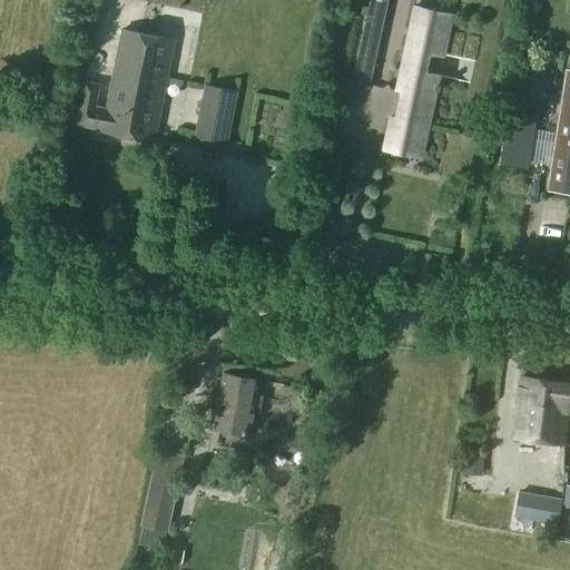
[(373,74),(389,0),(370,0),(355,69),(373,74)]
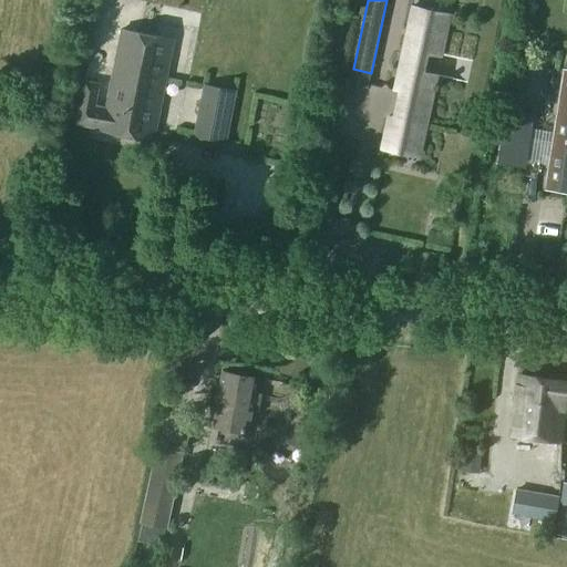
[(381,145),(380,151),(420,160),(437,76),(467,83),(472,62),(442,55),(449,23),(450,16),(451,13),(449,13),(412,6),(410,6),(410,8),(409,14),(392,92),(398,93),(392,116),(387,115),(381,145)]
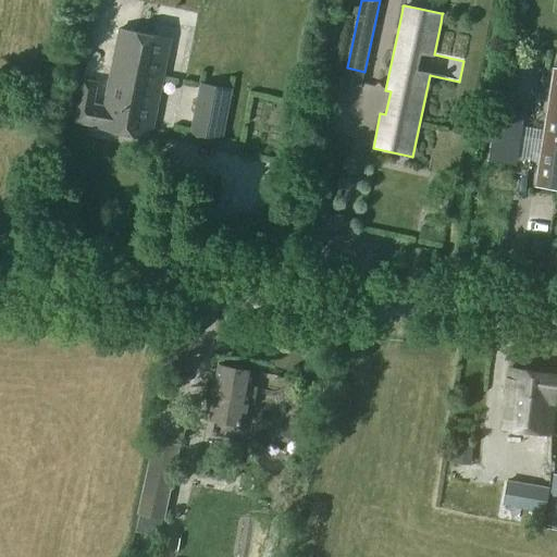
[(100,130),(151,139),(165,67),(164,67),(172,40),(119,28),(113,57),(112,57),(102,106),(96,104),(99,83),(83,78),(74,123),(100,128),(100,130)]
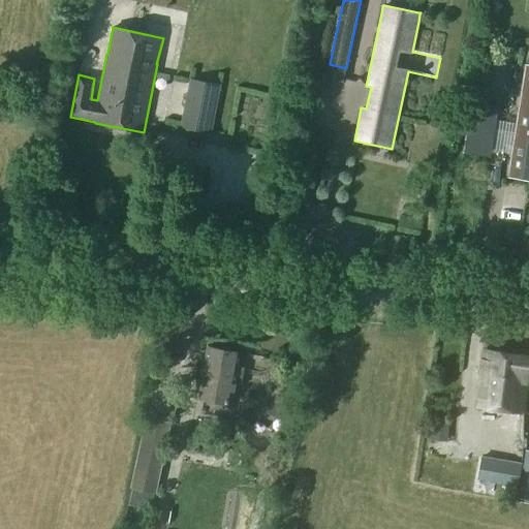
[(473,107),(470,127),(518,134),(517,142),(515,160),(511,175),(522,177),(528,177),(528,68),(526,83),(520,124),(494,120),(496,111),(473,107)]
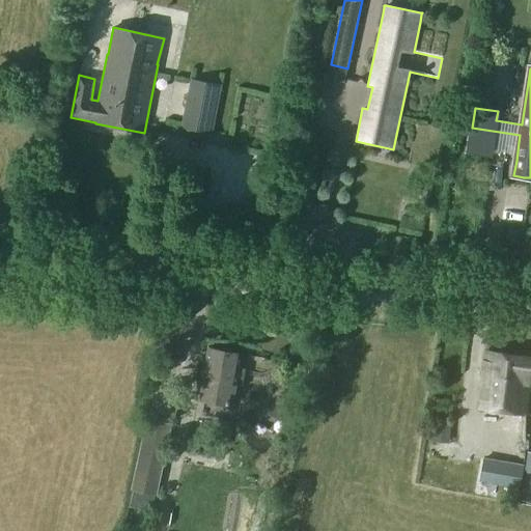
[(183,130),(211,135),(220,88),(191,83),(183,130)]
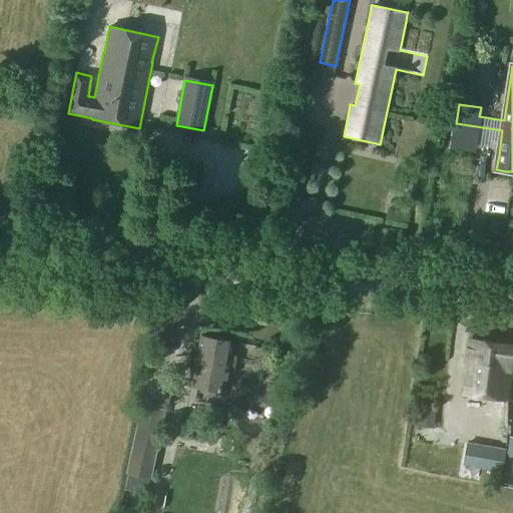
[(233,344),(201,338),(192,388),(224,394),(233,344)]
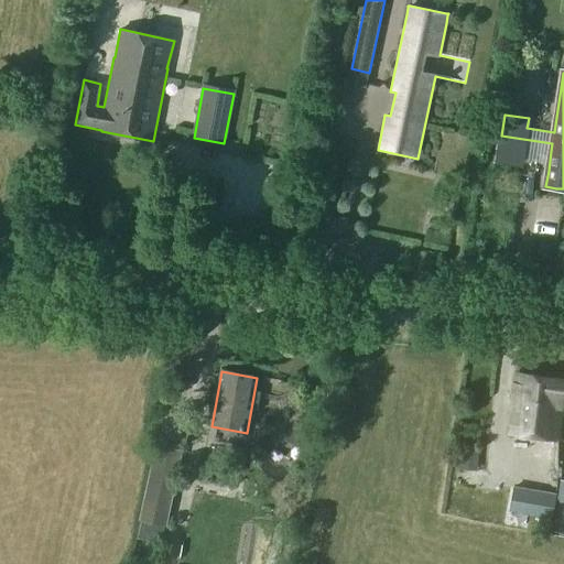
[(563,381),(517,375),(508,435),(555,443),(563,388),(563,381)]
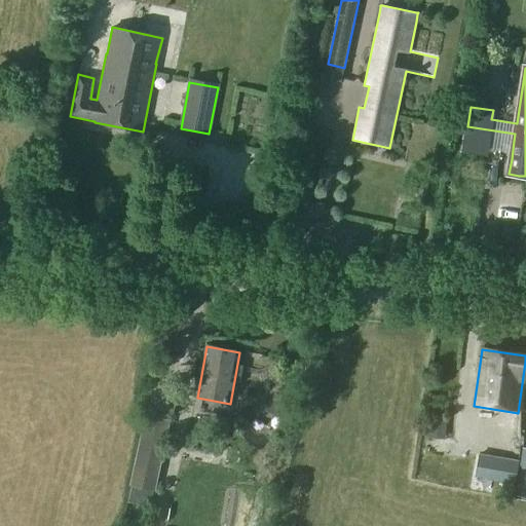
[(146,416),(130,487),(155,492),(171,421),(146,416)]
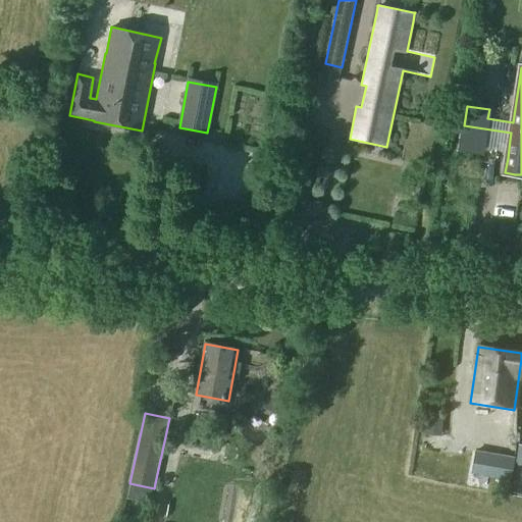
[(425,414),(424,434),(442,435),(444,415),(425,414)]
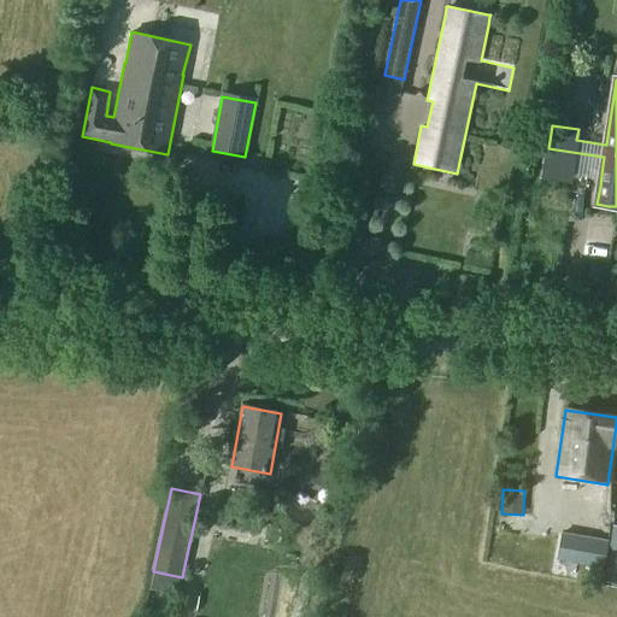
[(563,535),(558,562),(585,565),(583,574),(604,577),(609,542),(563,535)]
